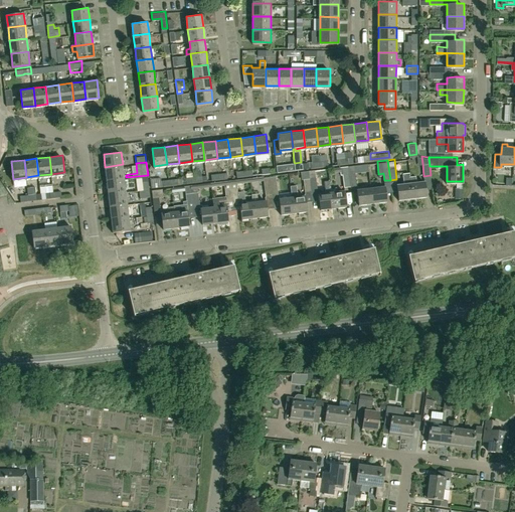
[(125,177),(123,164),(105,167),(107,179),(125,177)]
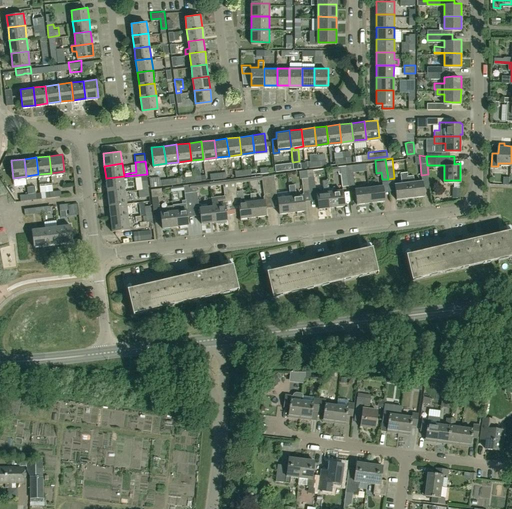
[(348,184),(346,163),(338,164),(338,165),(332,165),(332,170),(338,169),(339,172),(341,172),(342,184),(348,184)]
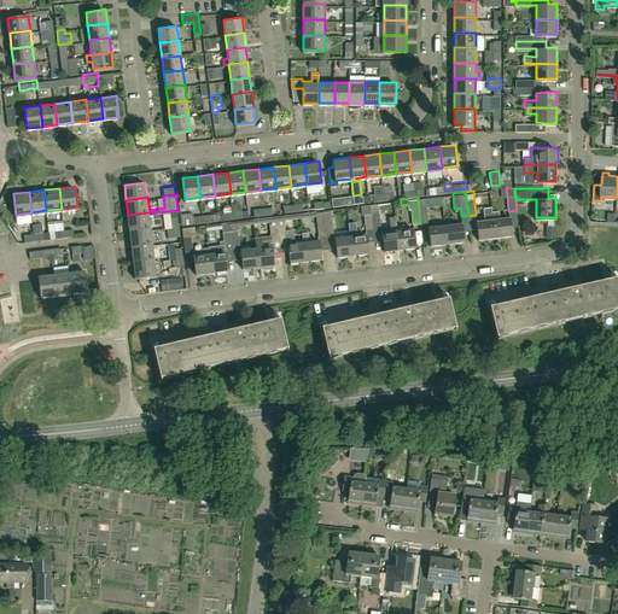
[(427,197),(418,197),(420,222),(429,221),(426,205),(429,205),(427,197)]
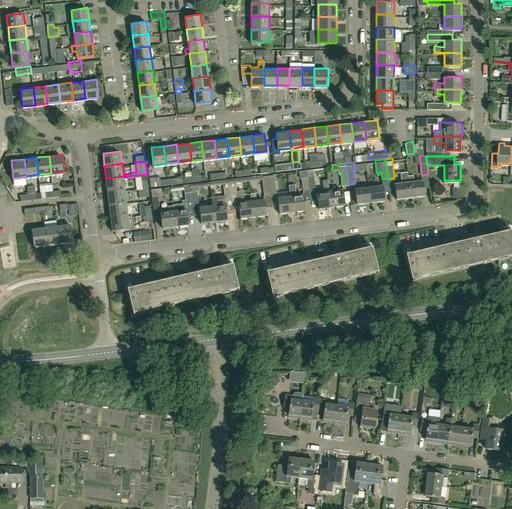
[(313,167),(307,168),(310,191),(316,190),(313,167)]
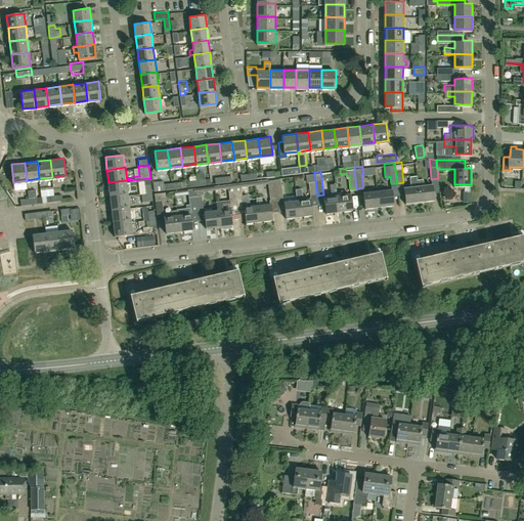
[(317,196),(314,172),(313,172),(314,180),(308,181),(310,196),(317,196)]
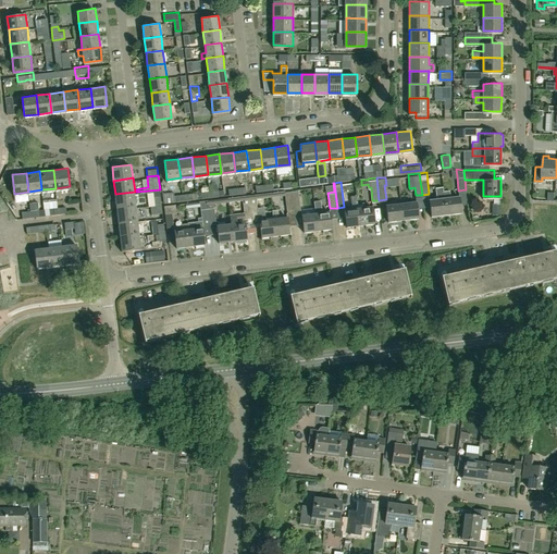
[(446,213),(443,185),(435,186),(437,197),(429,198),(431,214),(446,213)]
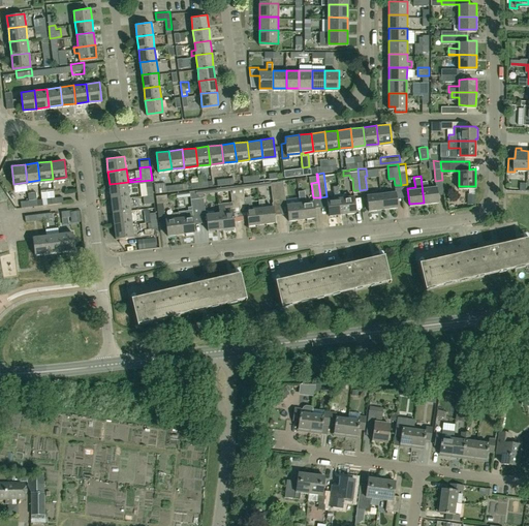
[(436,185),(423,187),(421,176),(424,203),(438,200),(436,185)]
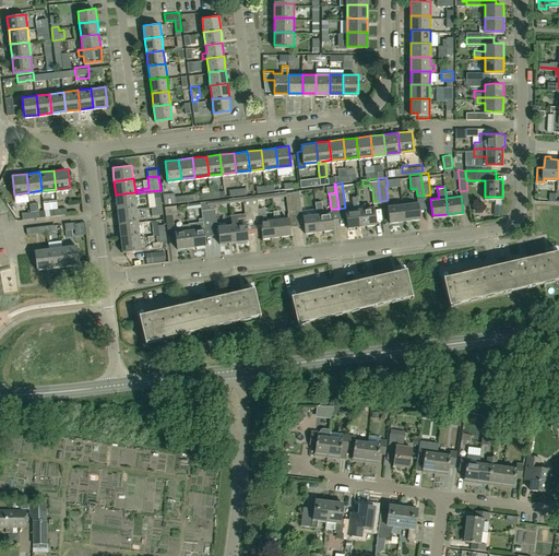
[(299,189),(293,190),(295,211),(302,210),(299,189)]
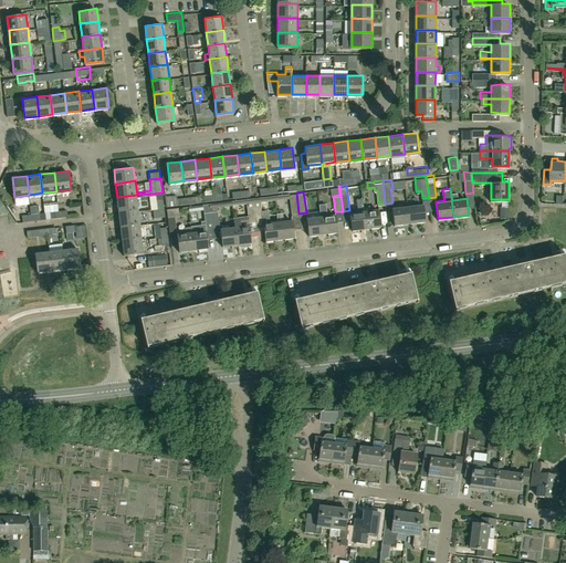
[(186,202),(185,196),(177,197),(176,193),(168,194),(165,195),(166,205),(186,202)]
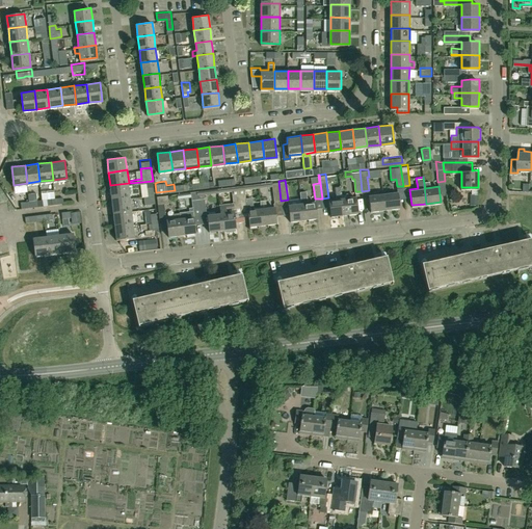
[(281,201),(278,181),(272,182),(272,181),(258,182),(259,186),(272,185),(274,202),(281,201)]
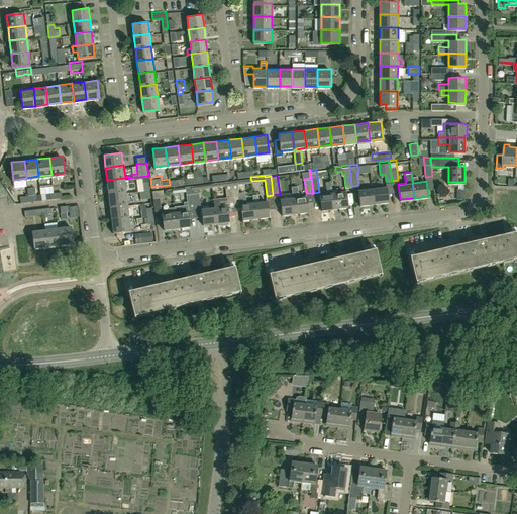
[(255,217),(252,193),(252,194),(253,202),(246,203),(245,193),(244,192),(243,191),(241,191),(238,191),(237,183),(251,181),(250,177),(230,180),(234,205),(241,204),(242,219),(255,217)]
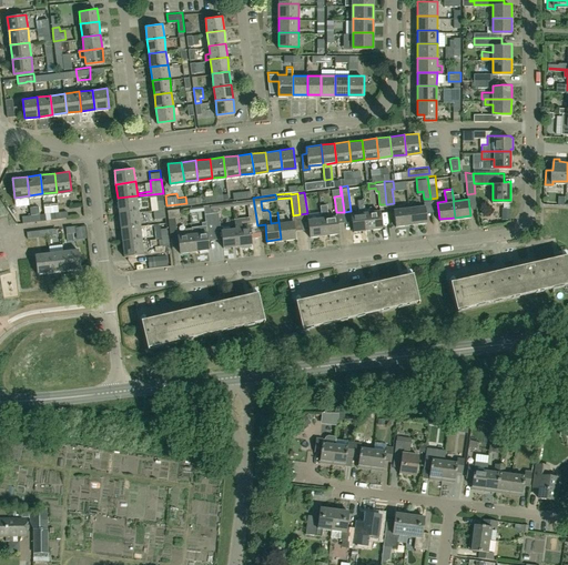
[(139,210),(138,195),(118,198),(120,212),(139,210)]
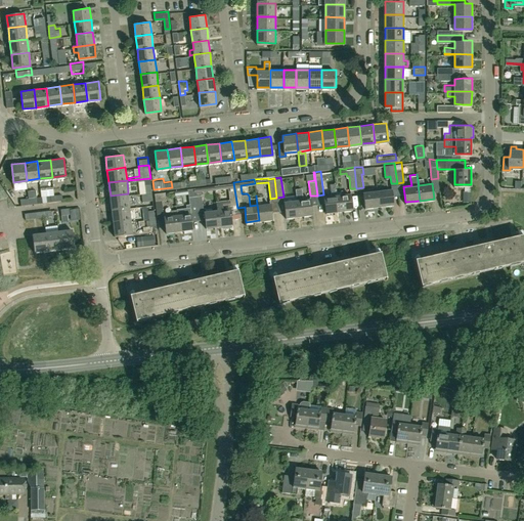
[(230,209),(237,208),(233,182),(214,184),(215,188),(228,186),(229,199),(216,201),(219,225),(232,223),(230,209)]
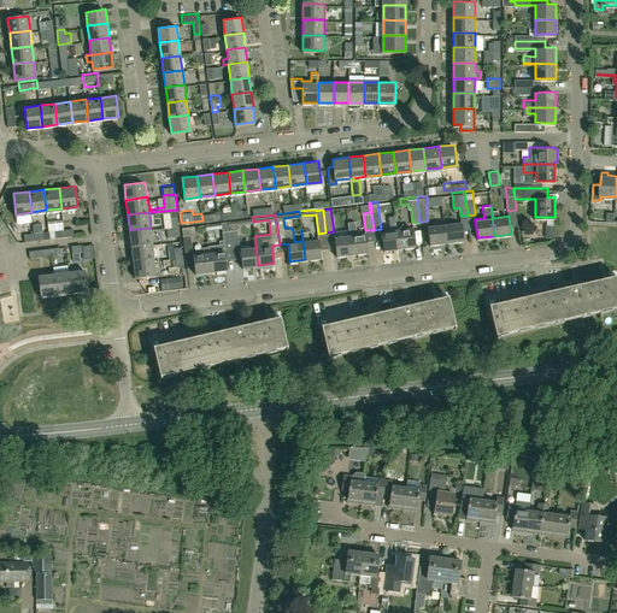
[(399,247),(397,223),(395,214),(388,214),(389,230),(382,231),(385,249),(399,247)]
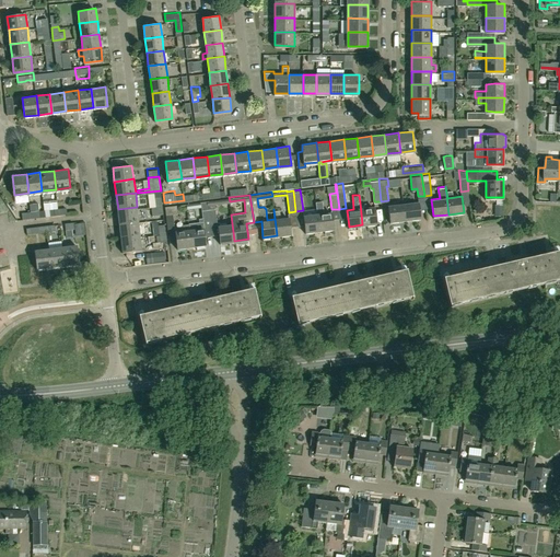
[(57,200),(57,207),(58,207),(59,213),(67,212),(66,199),(57,200)]
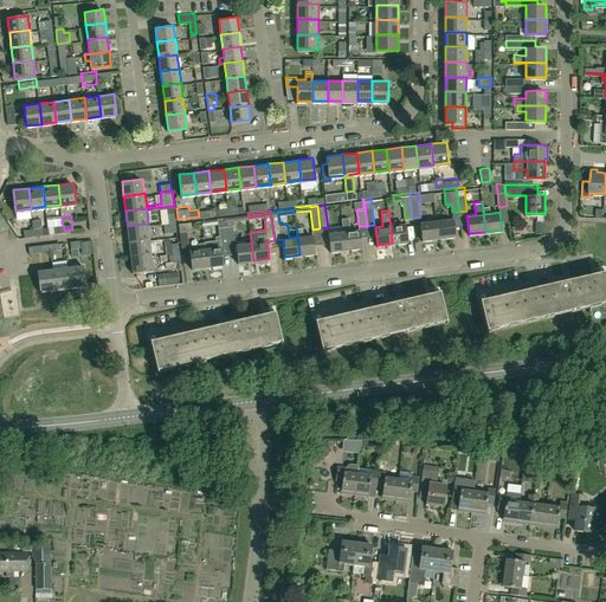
[(219,241),(227,240),(226,226),(225,226),(225,221),(224,215),(218,217),(219,226),(218,226),(219,234),(216,234),(216,240),(204,241),(207,266),(223,264),(219,241)]
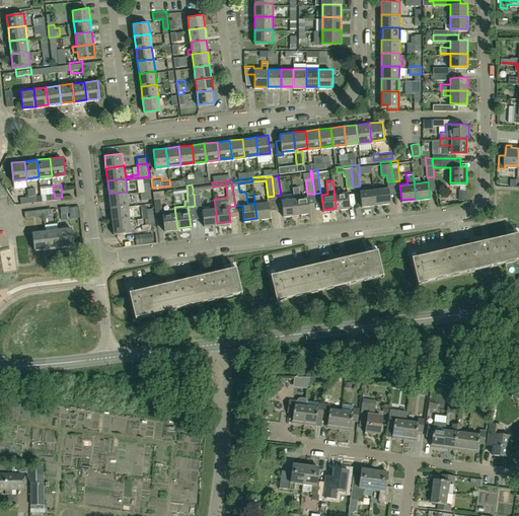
[(309,212),(307,196),(300,197),(299,185),(293,186),(296,213),(309,212)]
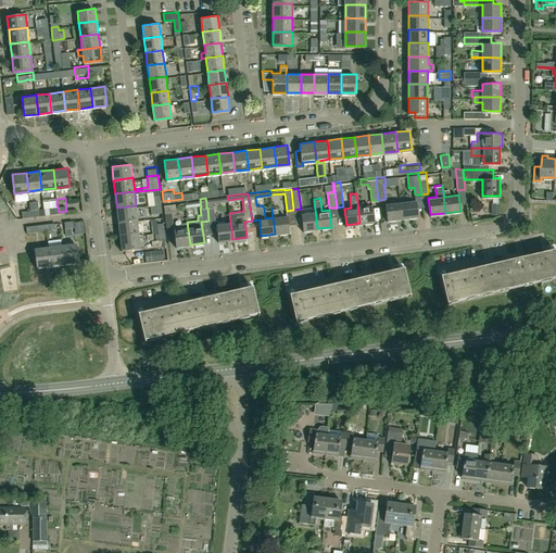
[(317,228),(314,199),(313,199),(315,212),(302,213),(303,230),(317,228)]
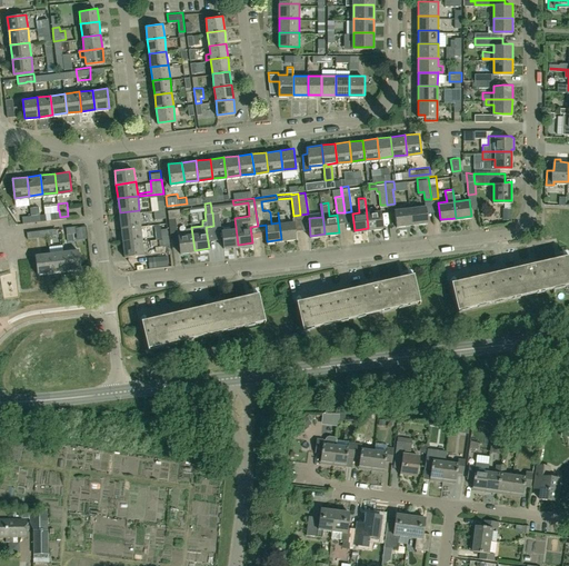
[(380,209),(372,210),(372,205),(366,206),(368,228),(382,227),(380,209)]
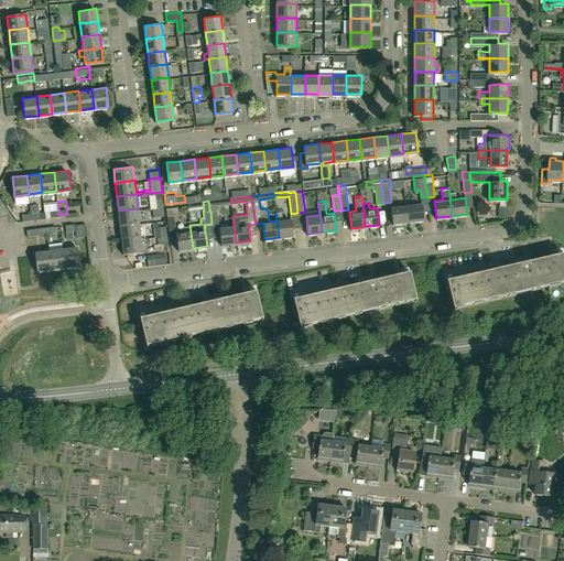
[(423,219),(422,209),(421,203),(407,205),(409,220),(423,219)]
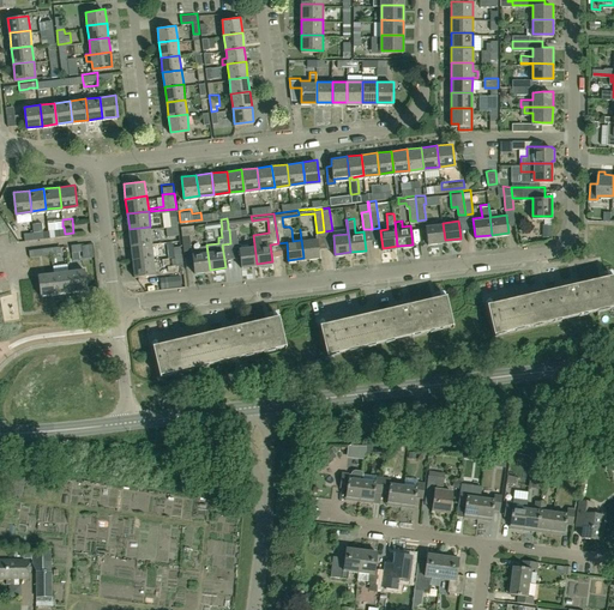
[(535,236),(546,236),(545,221),(534,222),(535,236)]
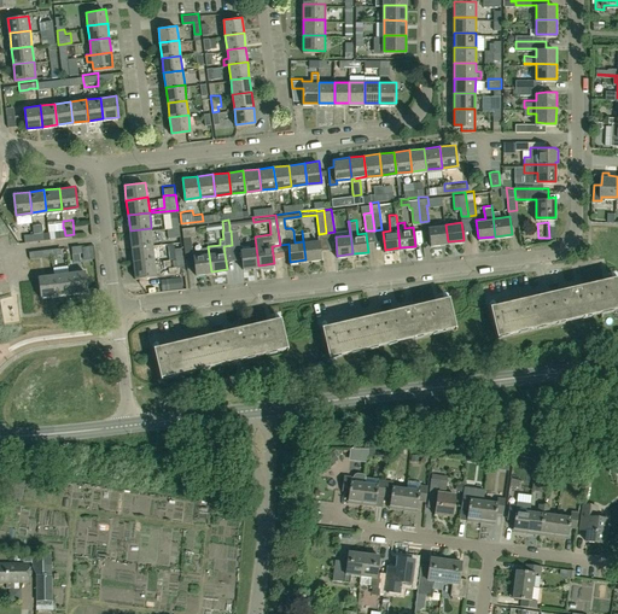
[(44,238),(44,231),(42,224),(33,226),(34,232),(34,239),(44,238)]
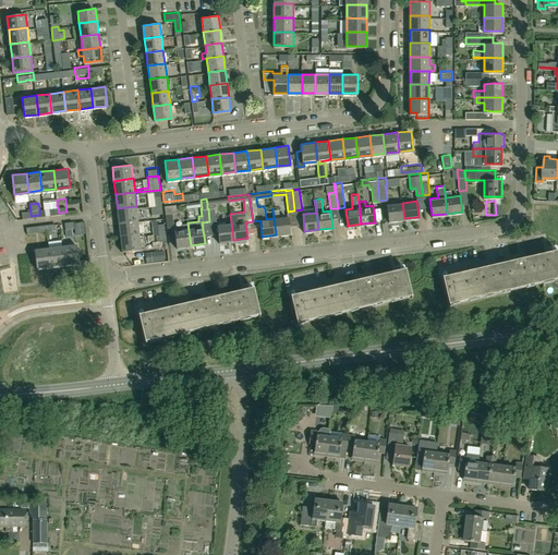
[(161,203),(155,204),(150,205),(152,214),(162,213),(161,203)]
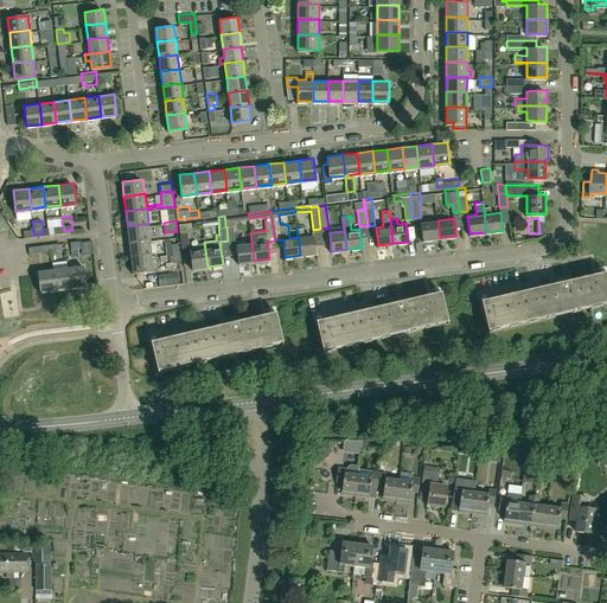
[(181,247),(190,245),(187,231),(192,230),(191,220),(178,222),(181,247)]
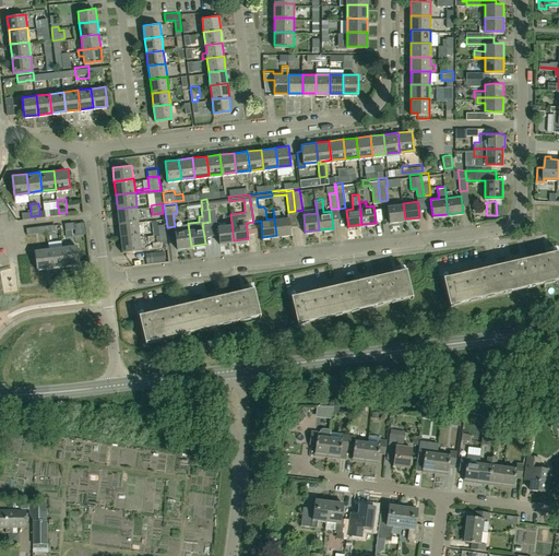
[(405,219),(403,203),(388,204),(390,221),(405,219)]
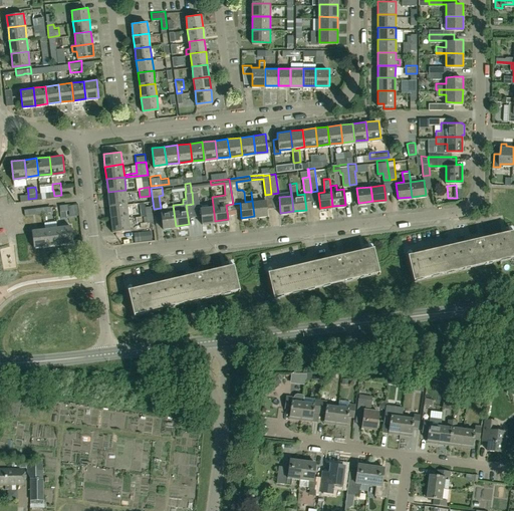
[(127,203),(125,190),(108,192),(109,205),(127,203)]
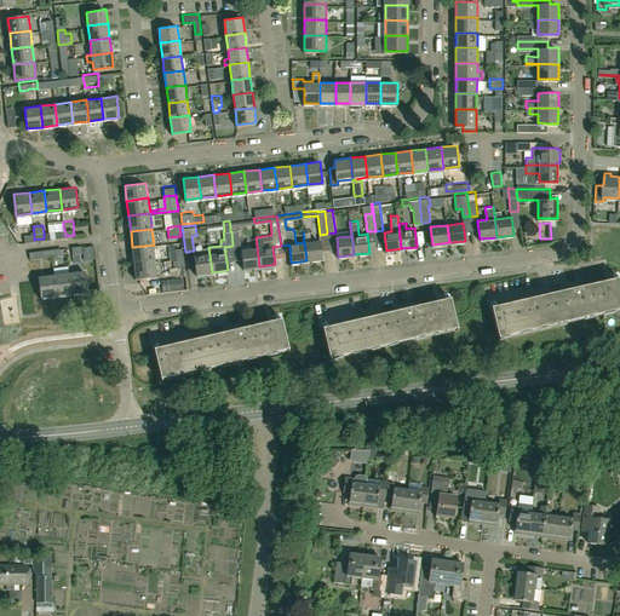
[(259,266),(256,237),(257,248),(251,249),(251,245),(242,246),(242,245),(240,245),(237,230),(231,231),(233,246),(235,259),(242,258),(244,268),(259,266)]
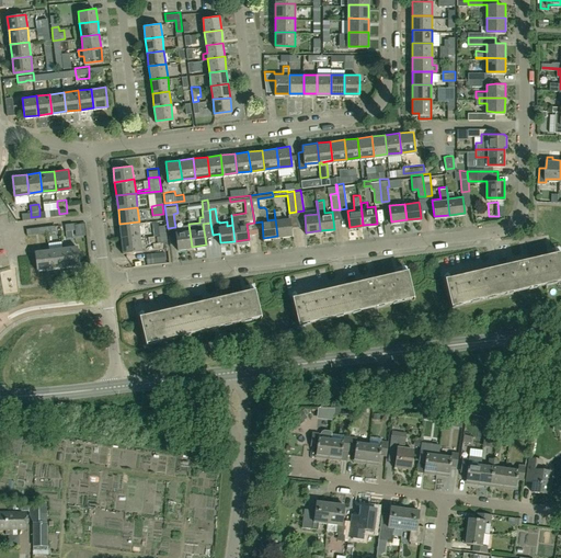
[(289,217),(288,217),(281,218),(279,209),(274,209),(277,236),(292,234),(289,217)]
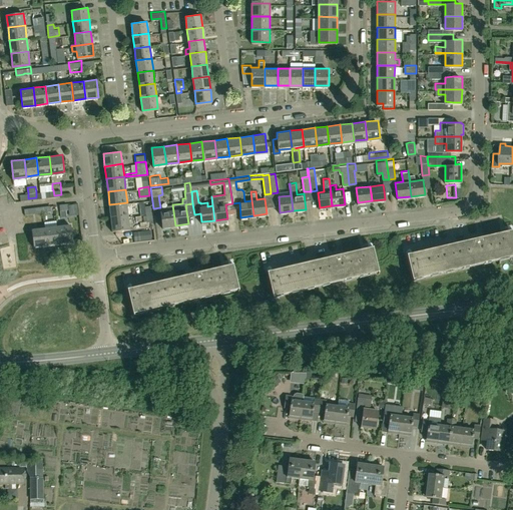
[(128,214),(127,202),(109,204),(111,216),(128,214)]
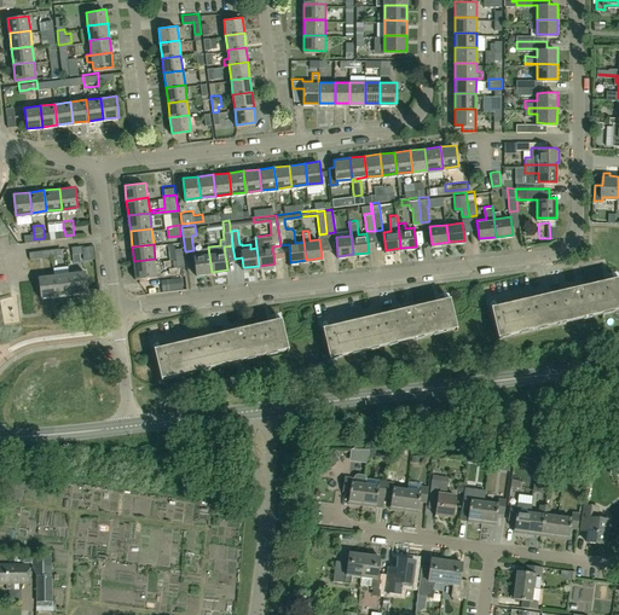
[(181,245),(174,247),(174,250),(172,250),(173,256),(171,256),(171,257),(175,257),(175,256),(183,256),(181,245)]
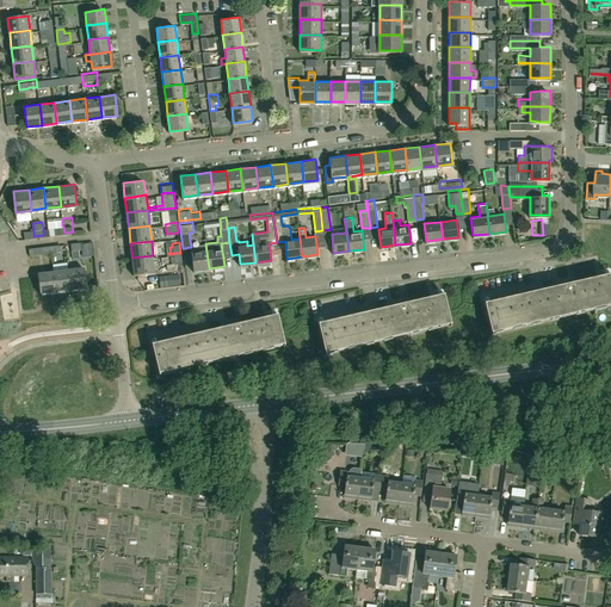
[(51,252),(50,243),(29,247),(29,254),(51,252)]
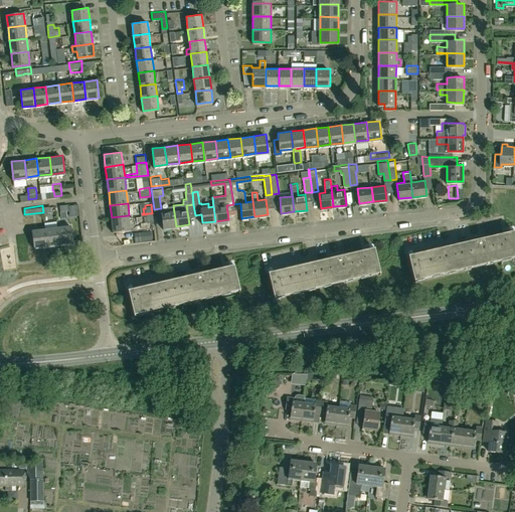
[(176,226),(173,205),(161,207),(163,227),(176,226)]
